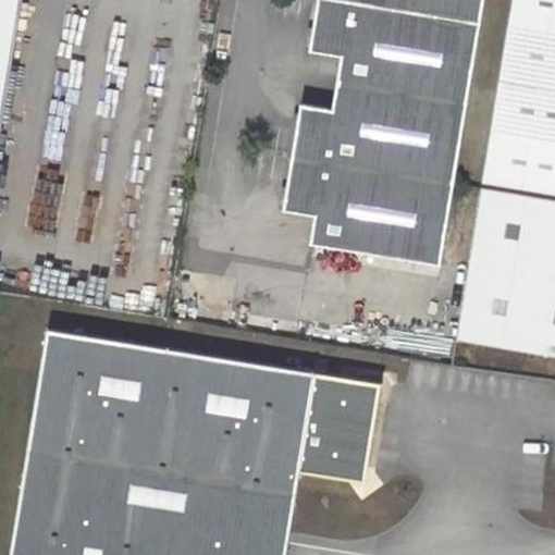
[(0,0),(0,145),(23,0),(0,0)]
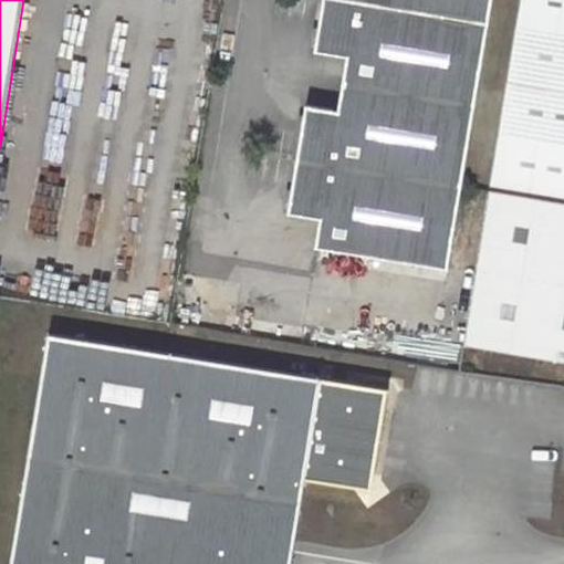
[(320,221),(315,250),(448,270),(488,0),(319,0),(312,52),(344,56),(336,112),(303,106),(286,217),(320,221)]
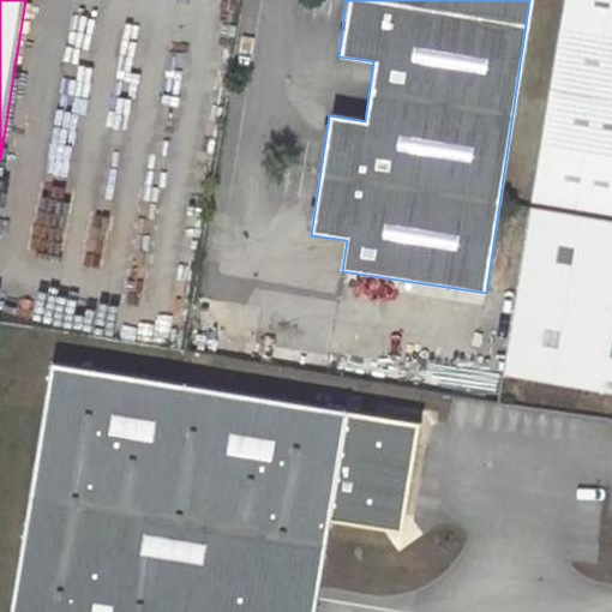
[(611,0),(559,0),(538,145),(611,156),(611,0)]
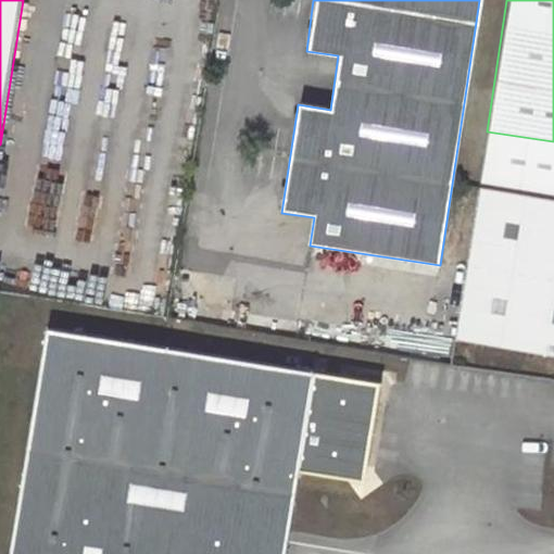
[(479,185),(553,196),(553,141),(487,131),(479,185)]
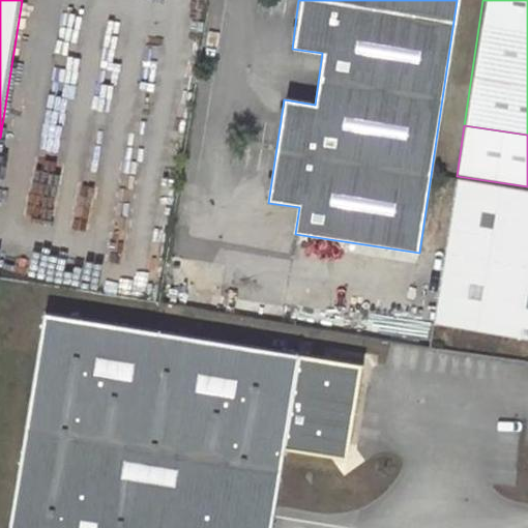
[(527,186),(457,176),(434,325),(527,339),(527,186)]
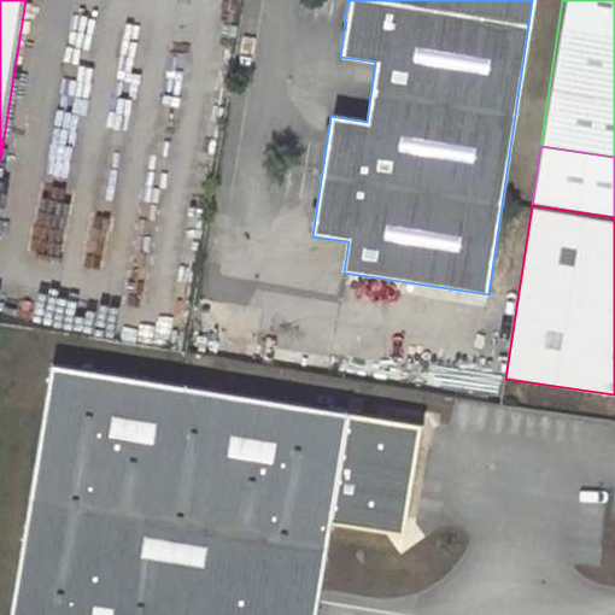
[(425,427),(56,367),(15,614),(320,614),(335,526),(406,537),(425,427)]
